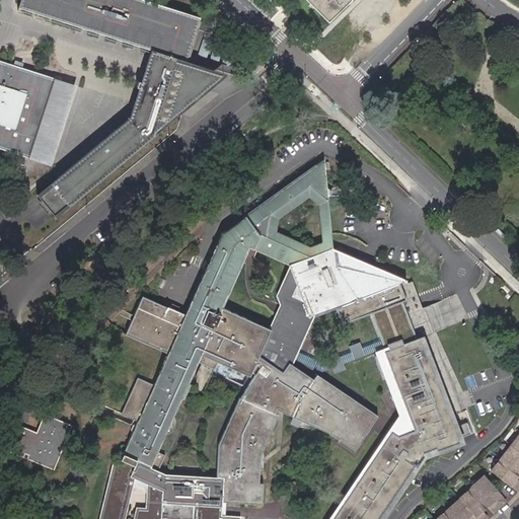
[(153,133),(176,58),(186,61),(187,59),(199,18),(141,0),(20,0),(19,7),(90,30),(98,32),(154,51),(144,82),(139,80),(137,86),(142,88),(133,116),(38,197),(54,216),(153,133)]
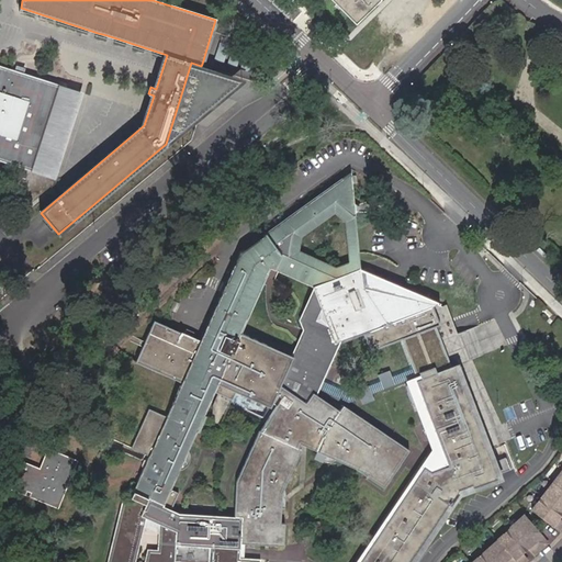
[(378,0),(330,0),(355,24),(378,0)]
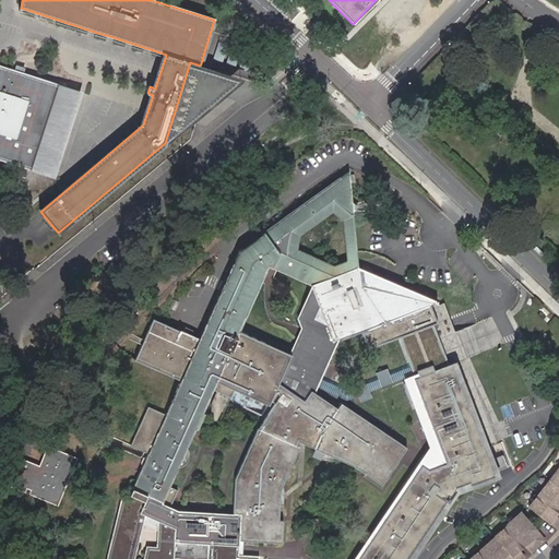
[(165,143),(241,79),(201,63),(200,66),(190,62),(165,143)]
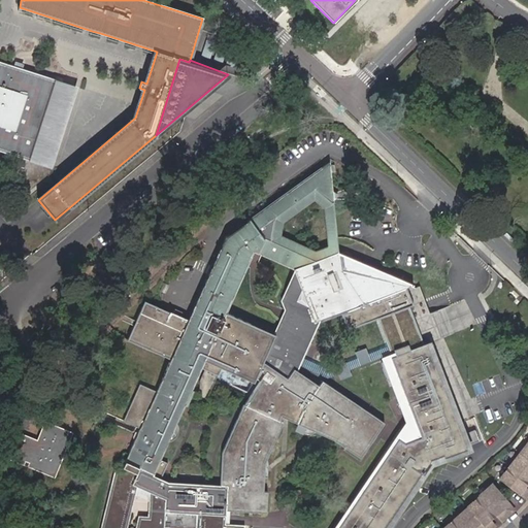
[(0,151),(30,161),(56,80),(0,62),(0,151)]
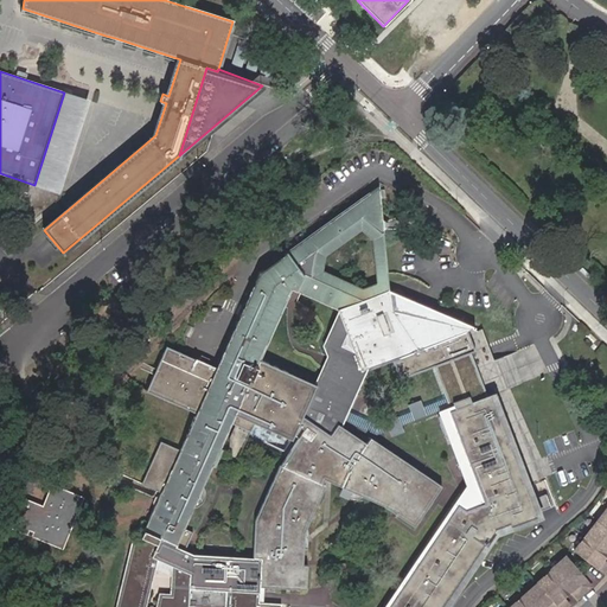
[(87,100),(64,93),(34,185),(57,192),(87,100)]
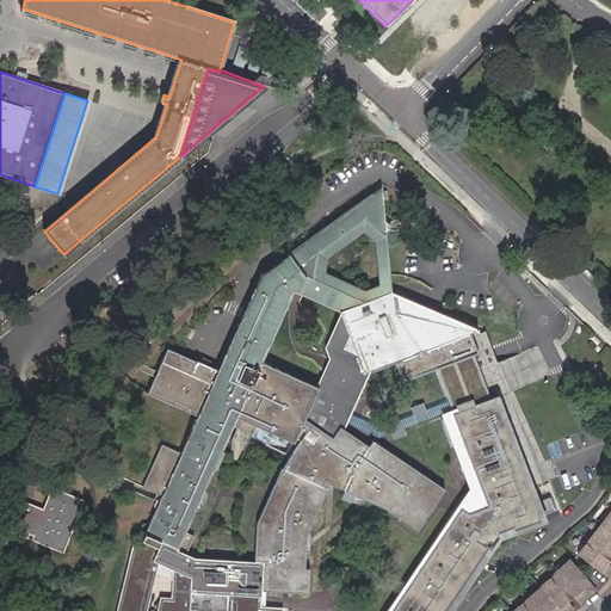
[(380,239),(388,239),(384,201),(390,199),(389,191),(383,191),(383,189),(264,275),(220,371),(171,350),(150,394),(201,415),(184,454),(165,495),(144,541),(154,545),(161,549),(164,542),(181,549),(189,531),(216,469),(218,470),(227,452),(224,451),(240,418),(296,442),(303,427),(320,388),(264,363),(296,291),(344,312),(345,316),(352,335),(358,352),(364,368),(365,372),(406,357),(407,362),(400,365),(406,383),(440,370),(455,407),(460,405),(461,408),(463,414),(458,417),(493,508),(473,517),(466,512),(399,610),(449,610),(492,548),(494,550),(503,538),(501,534),(518,528),(519,531),(549,519),(548,514),(542,516),(497,397),(503,395),(514,390),(489,327),(480,329),(394,292),(393,284),(383,288),(369,294),(325,275),(328,255),(365,229),(380,239)]
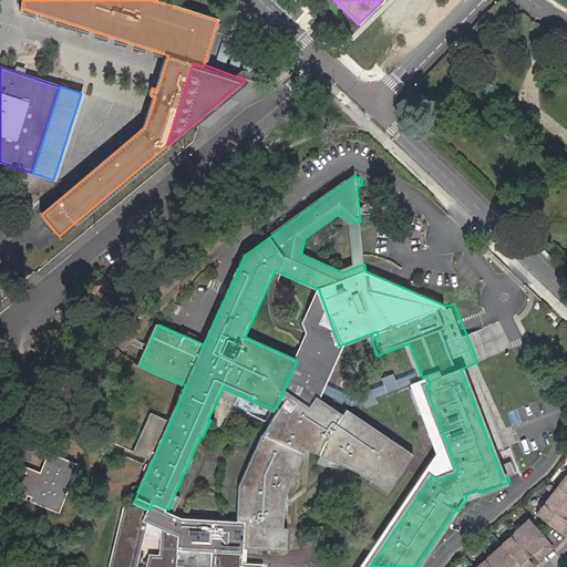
[(364,264),(360,222),(352,222),(356,267),(364,264)]
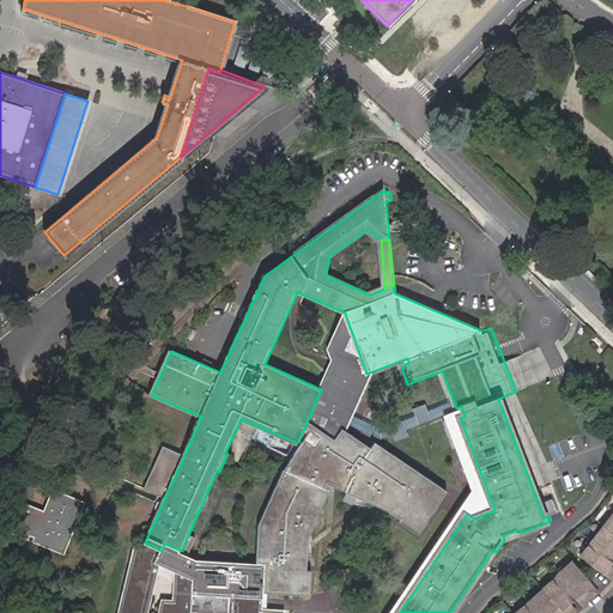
[(449,490),(376,442),(372,448),(346,430),(341,428),(345,423),(349,424),(353,416),(349,413),(366,374),(365,369),(359,353),(349,349),(353,337),(346,317),(331,350),(335,360),(321,389),(304,429),(310,434),(285,469),(260,526),(259,562),(259,563),(266,563),(265,592),(268,592),(313,594),(313,571),(309,571),(310,536),(331,490),(328,489),(331,483),(399,514),(404,517),(402,519),(422,530),(449,490)]
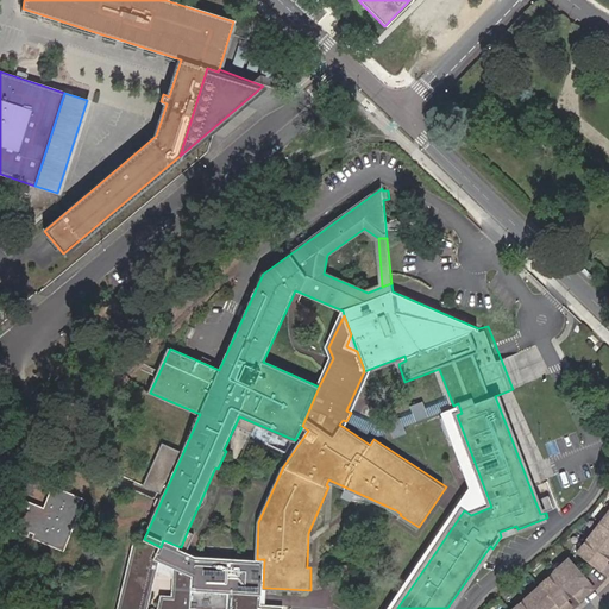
[(501,394),(495,396),(540,514),(546,513),(501,394)]
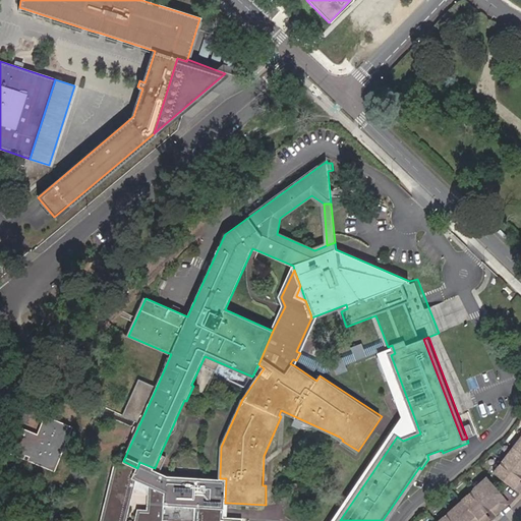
[(357,358),(367,353),(361,341),(351,345),(357,358)]
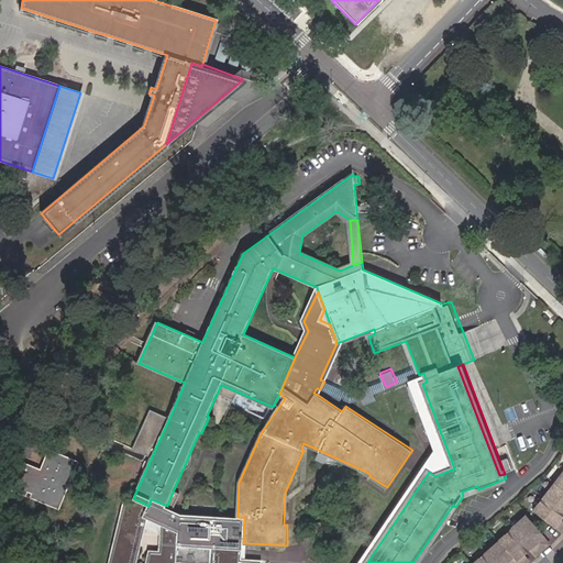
[(424,376),(409,382),(435,451),(360,562),(367,562),(429,472),(435,476),(454,468),(422,384),(427,382),(424,376)]
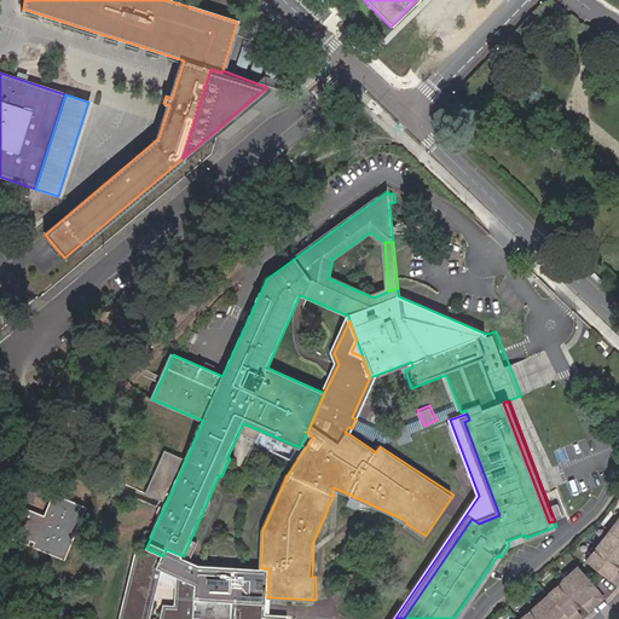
[(414,438),(411,431),(422,427),(420,416),(395,424),(400,441),(414,438)]
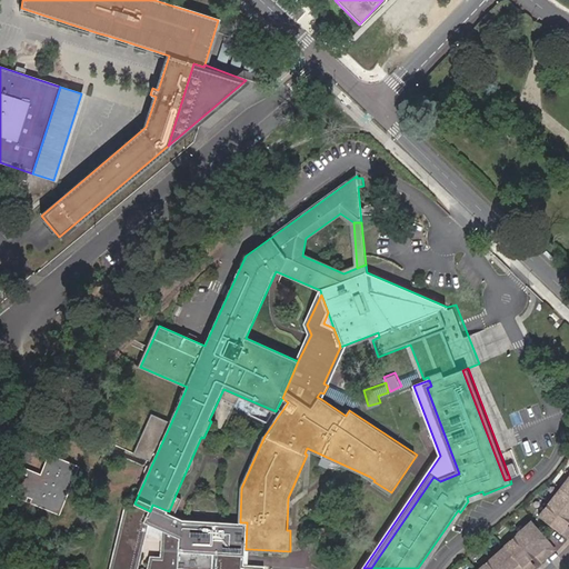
[(153,461),(171,422),(153,413),(137,453),(153,461)]
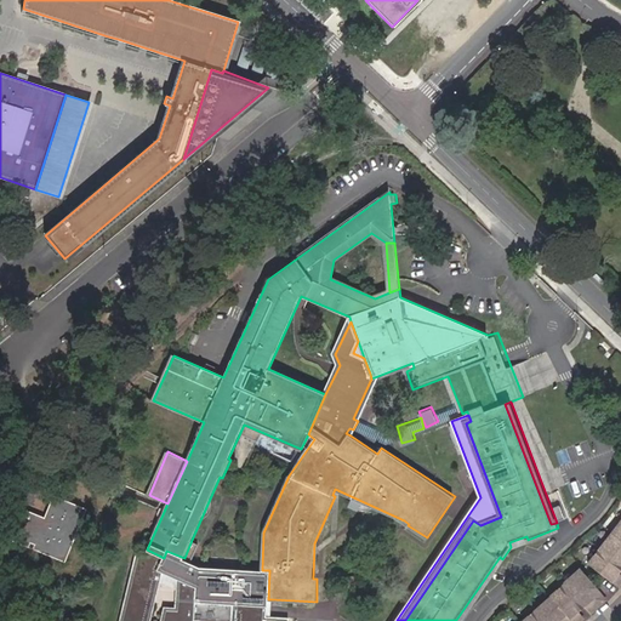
[(66,560),(86,507),(53,494),(45,516),(20,506),(7,539),(66,560)]
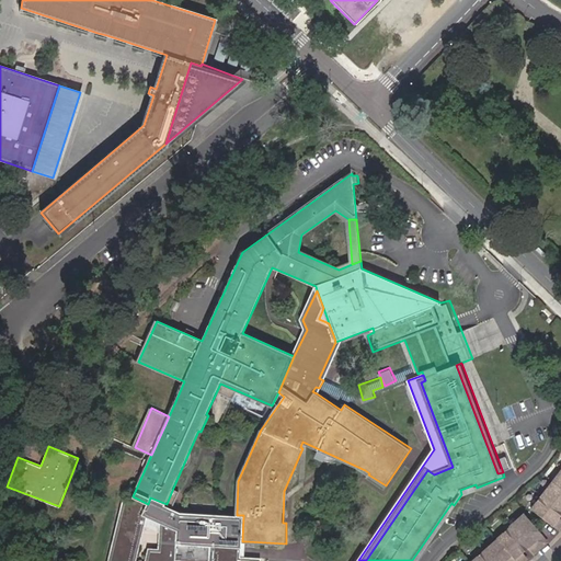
[(560,470),(531,510),(558,529),(560,525),(560,519),(557,516),(560,511),(560,470)]
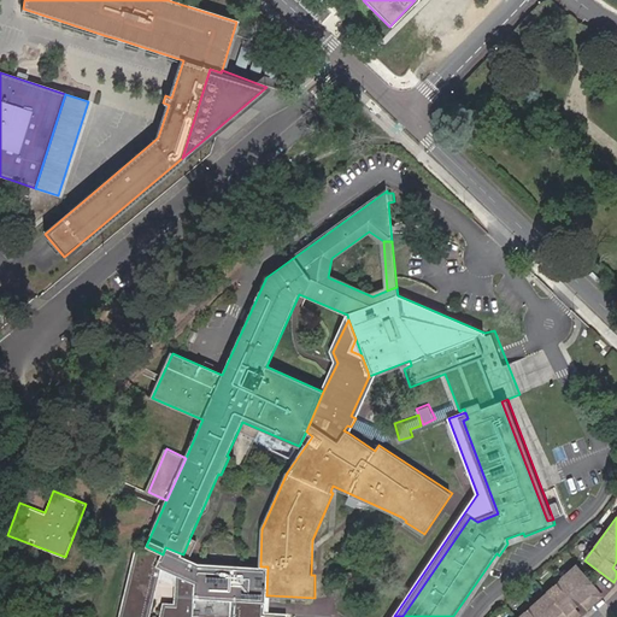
[(557,528),(554,524),(524,536),(523,533),(506,539),(507,544),(499,556),(497,553),(453,616),(462,616),(510,546),(557,528)]
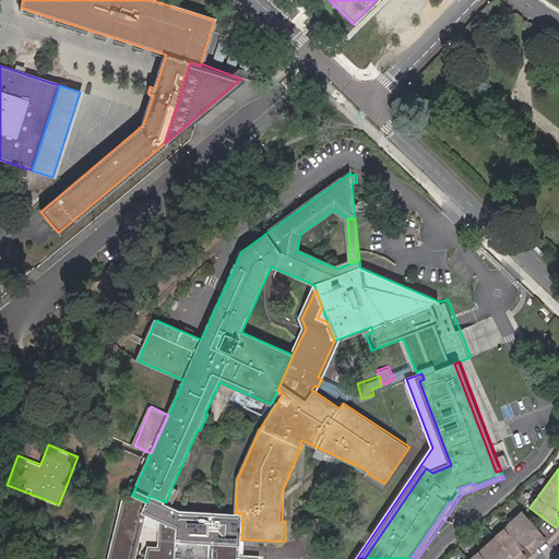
[(165,558),(158,549),(149,548),(145,558),(135,558),(145,516),(159,523),(174,506),(181,490),(173,486),(166,502),(150,496),(147,502),(141,499),(141,500),(123,496),(108,558),(165,558)]
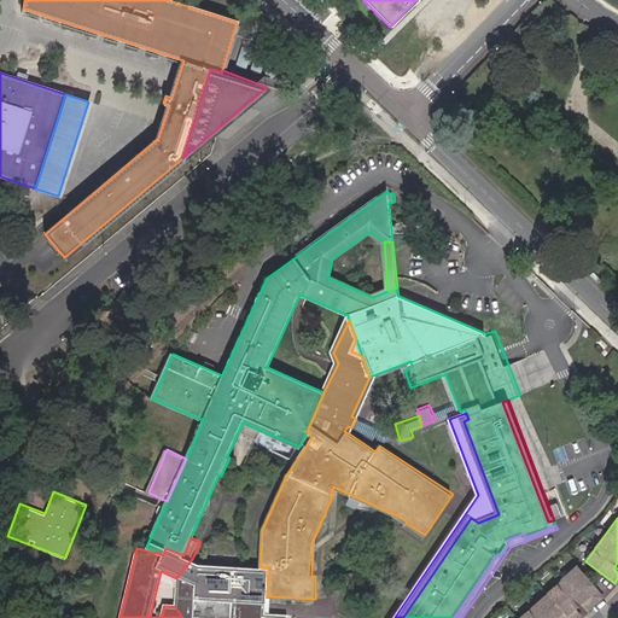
[(267,596),(268,567),(261,567),(261,566),(202,564),(192,559),(176,578),(175,607),(182,617),(263,617),(266,613),(267,596)]
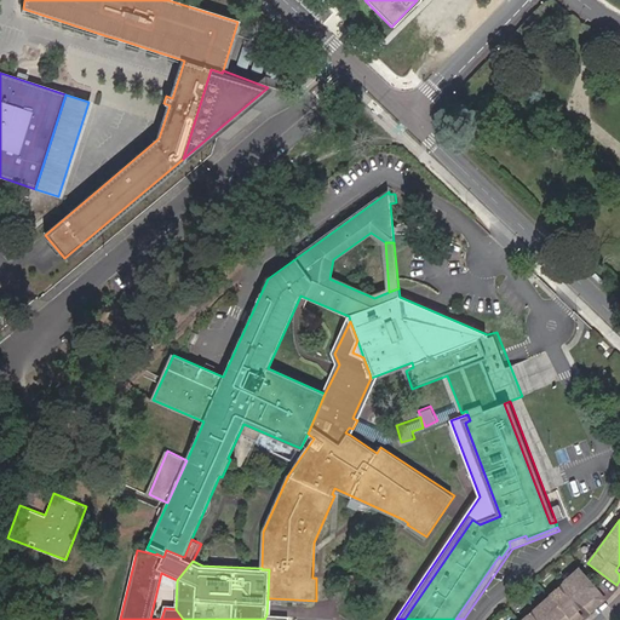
[(578,619),(584,615),(577,608),(583,603),(590,610),(604,598),(579,568),(564,581),(566,583),(521,619),(578,619)]
